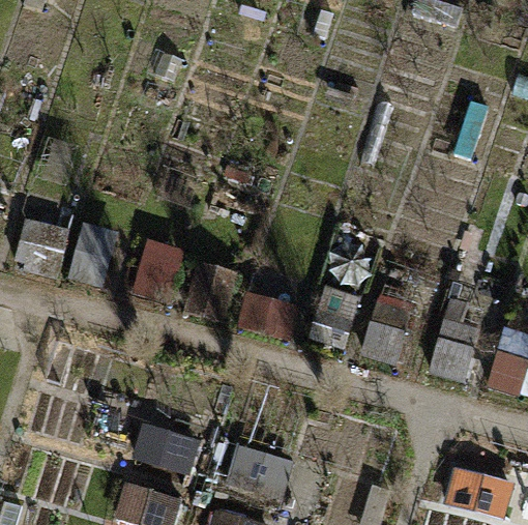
[(24,0),(23,4),(42,11),(46,0),(24,0)]
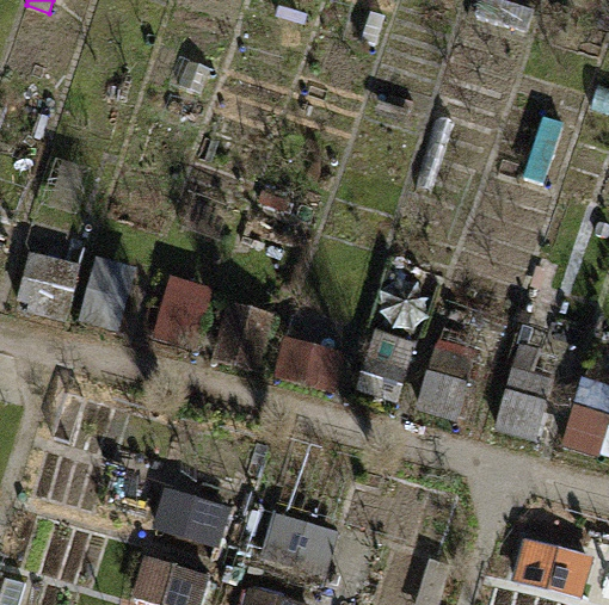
[(361,38),(376,42),(383,16),(368,11),(361,38)]
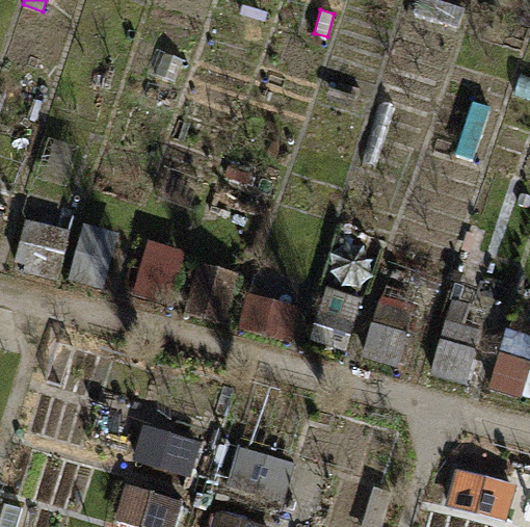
[(0,58),(8,33),(0,30),(0,58)]
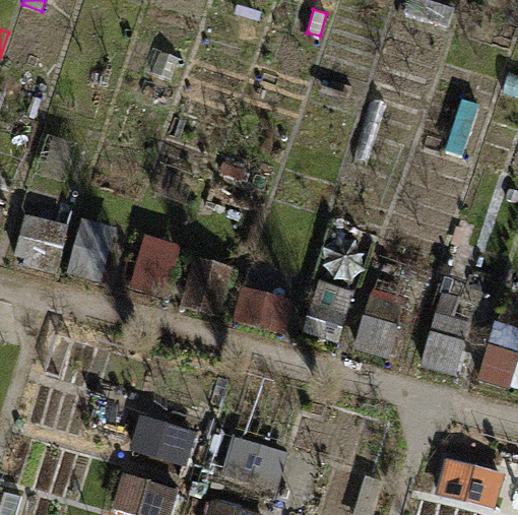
[(151,74),(171,80),(178,57),(159,51),(151,74)]
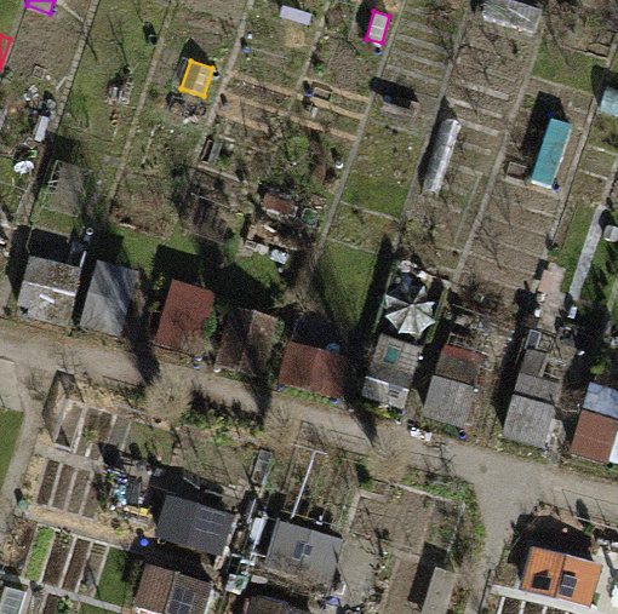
[(530,179),(550,187),(573,122),(553,115),(530,179)]
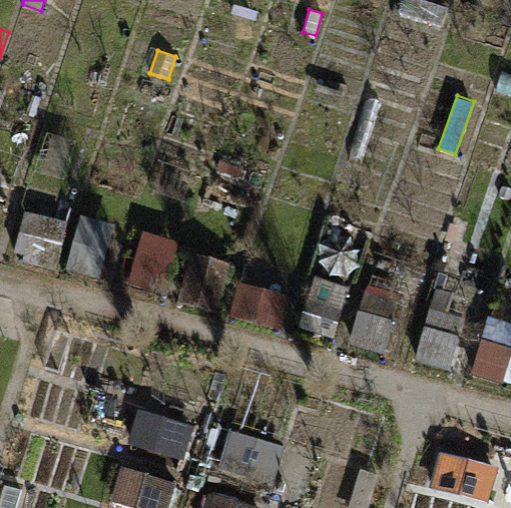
[(433,148),(438,135),(422,129),(418,142),(433,148)]
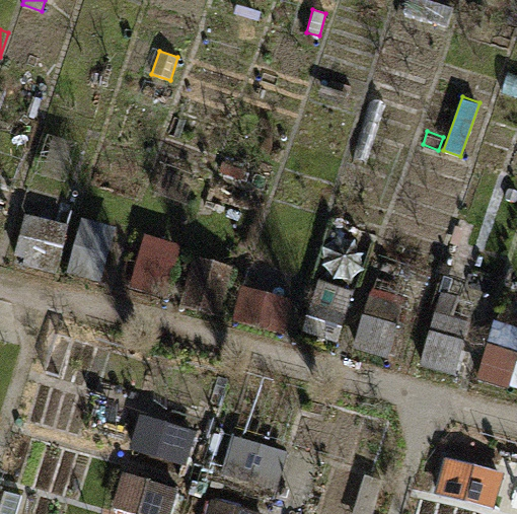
[(13,264),(55,274),(67,224),(25,214),(13,264)]
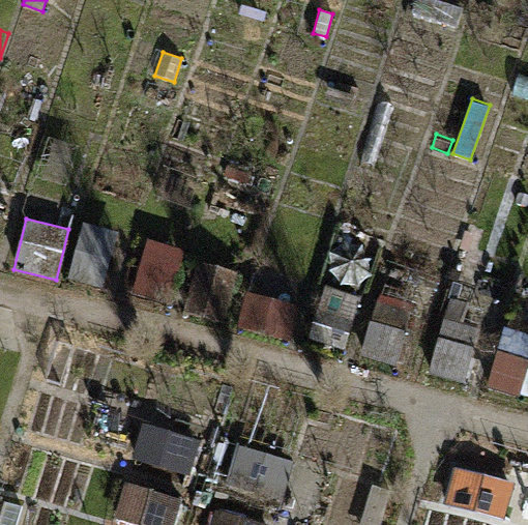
[(70,275),(103,286),(118,236),(85,226),(70,275)]
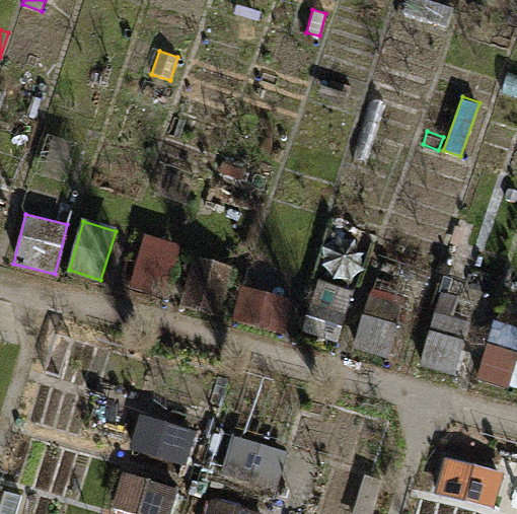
[(128,290),(166,300),(180,243),(142,234),(128,290)]
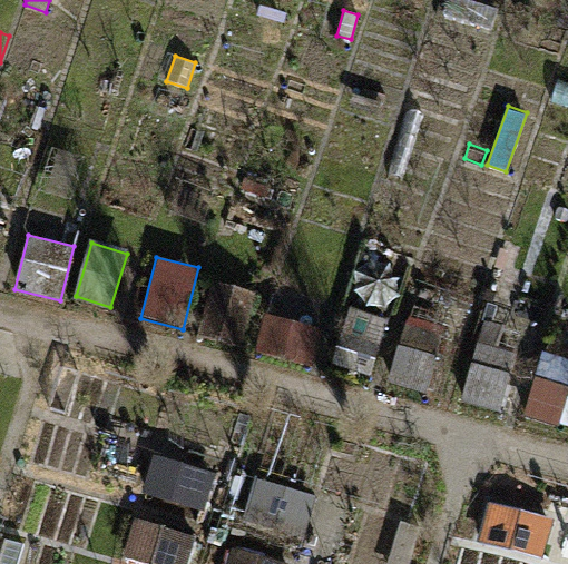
[(241,348),(256,293),(214,280),(198,336),(241,348)]
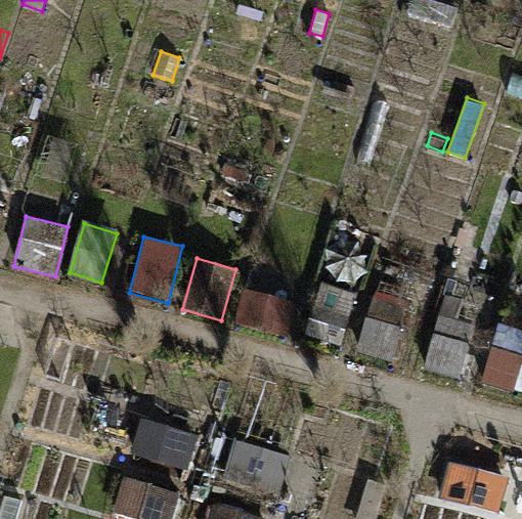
[(304,337),(340,347),(355,292),(319,283),(304,337)]
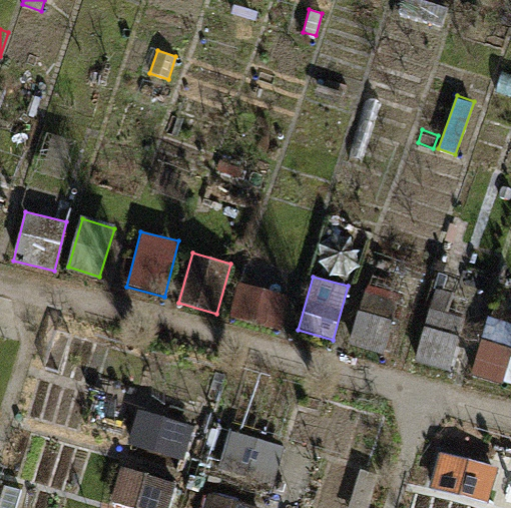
[(231,314),(281,328),(290,298),(241,283),(231,314)]
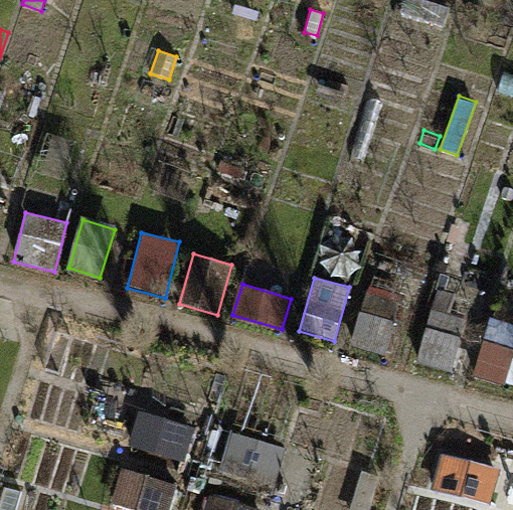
[(345,341),(385,353),(400,303),(360,291),(345,341)]
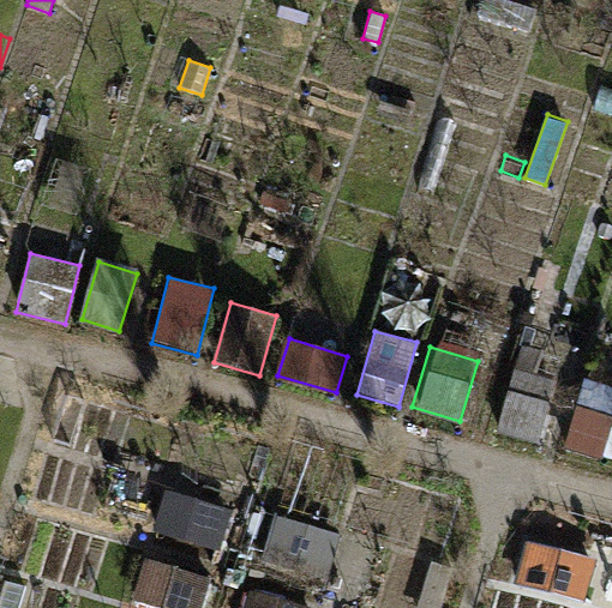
[(496,429),(539,443),(559,369),(516,357),(496,429)]
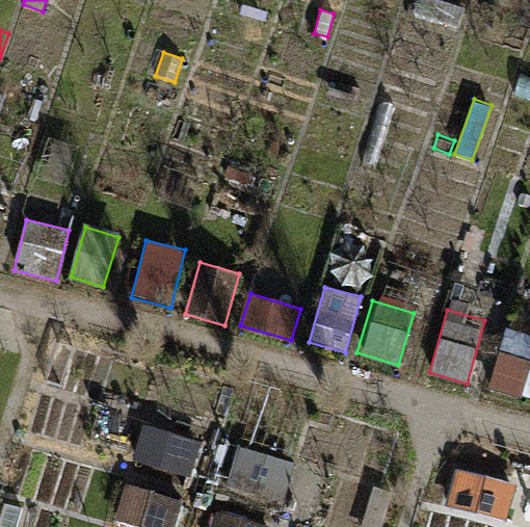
[(487,387),(529,400),(529,334),(508,326),(487,387)]
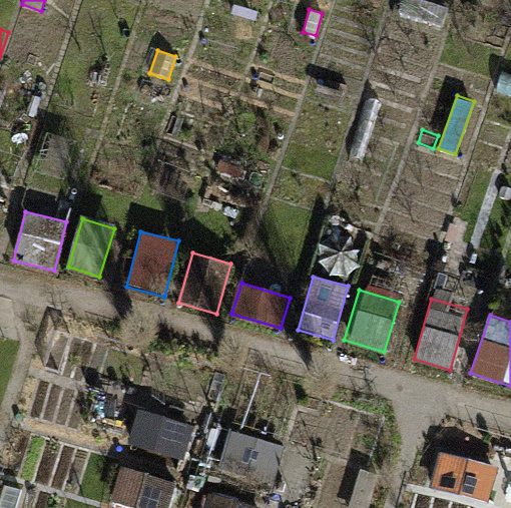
[(194,422),(163,413),(162,417),(139,410),(129,444),(152,451),(151,453),(182,463),(194,422)]
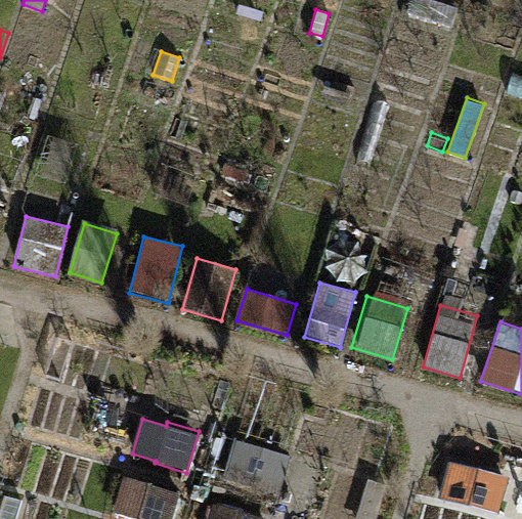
[(279,493),(291,455),(235,439),(224,478),(279,493)]
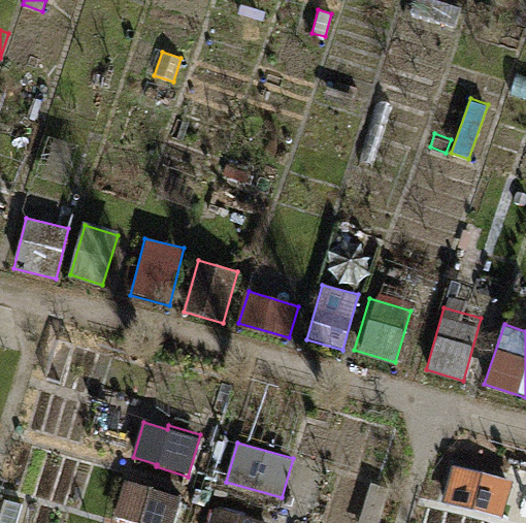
[(497,516),(507,481),(454,465),(444,499),(497,516)]
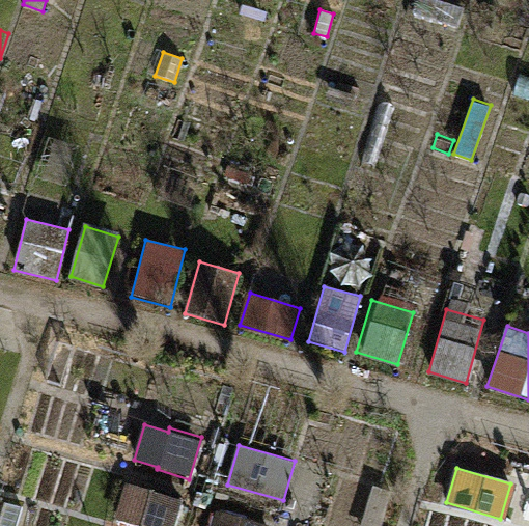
[(360,525),(381,525),(392,491),(373,485),(360,525)]
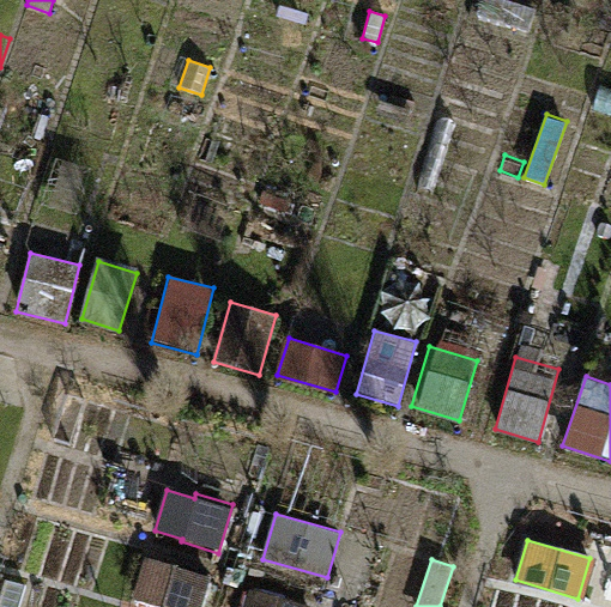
[(0,606),(19,606),(26,586),(7,580),(0,602),(0,606)]
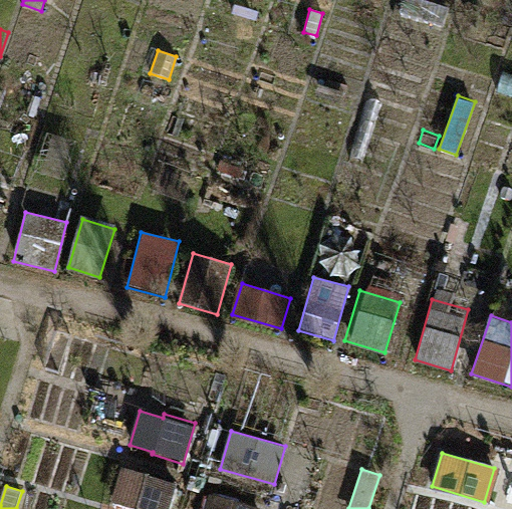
[(404,508),(429,508),(433,497),(411,490),(404,508)]
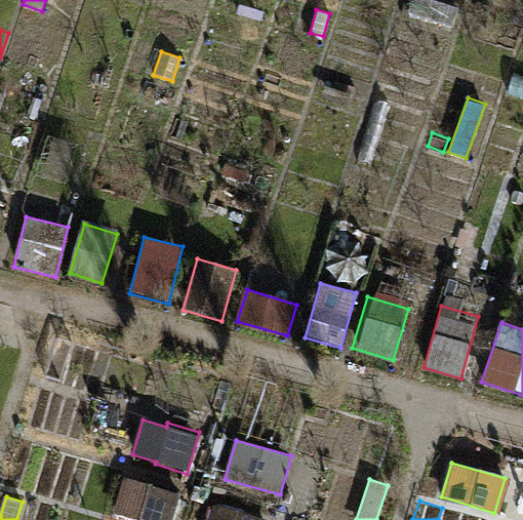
[(269,519),(270,519),(214,503),(208,519),(269,519)]
